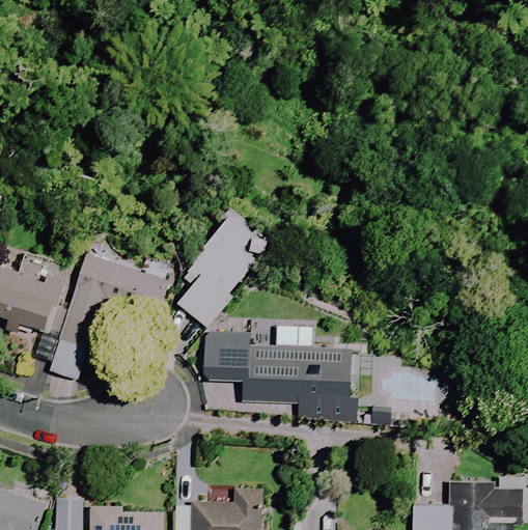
[(256,259),(242,247),(254,231),(230,213),(181,275),(192,284),(176,303),(206,328),(231,297),(228,294),(256,259)]
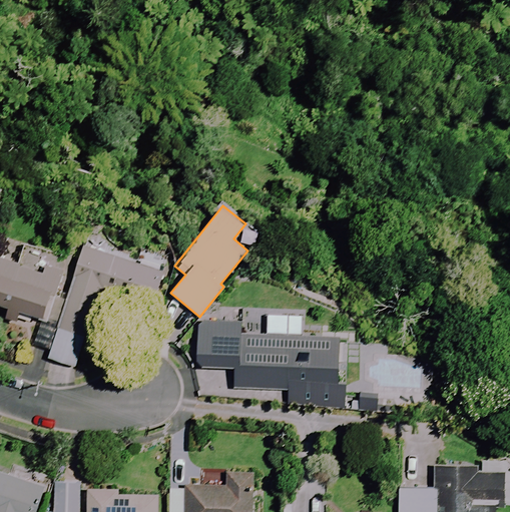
[(0,305),(44,322),(66,261),(5,238),(0,251),(0,305)]
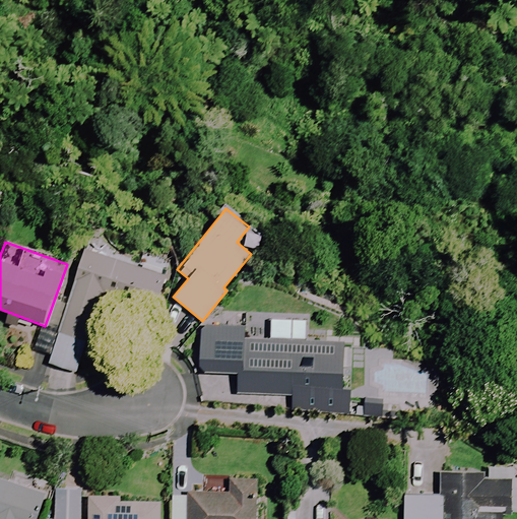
[(75,267),(54,329),(89,341),(106,298),(150,314),(165,275),(83,246),(75,267)]
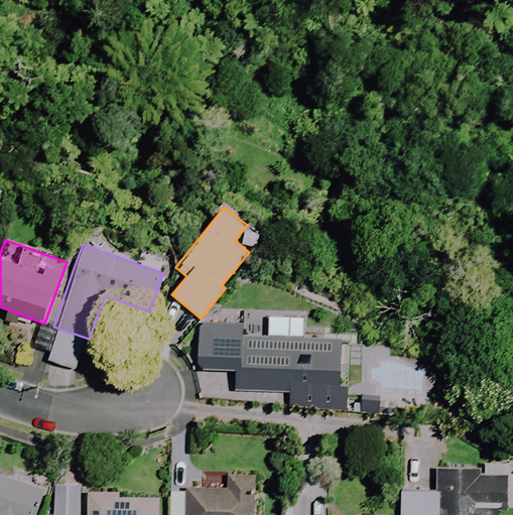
[(317,386),(319,340),(237,337),(235,389),(290,391),(290,406),(344,408),(344,387),(317,386)]
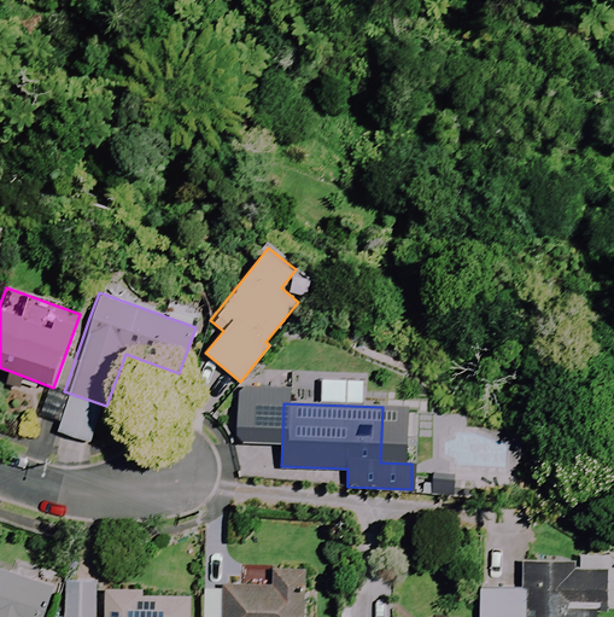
[(430,472),(428,493),(463,494),(465,473),(430,472)]
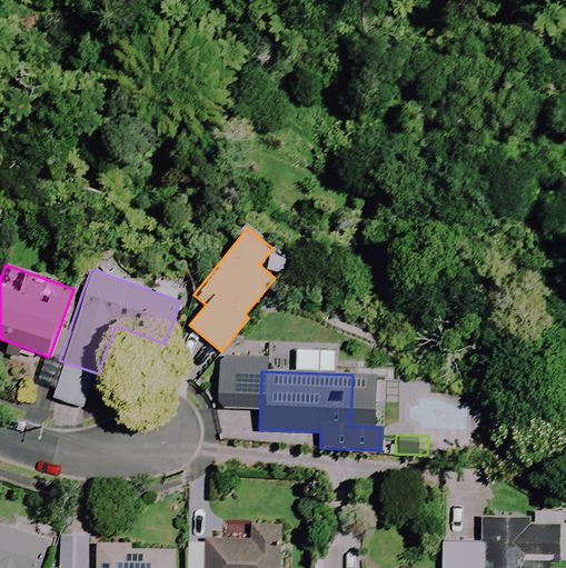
[(534,567),(536,518),(484,516),(483,545),(443,542),(440,567),(534,567)]
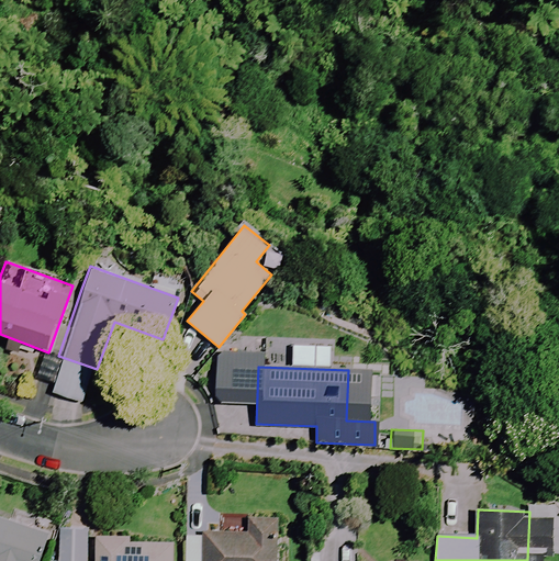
[(276,560),(279,517),(216,514),(215,534),(186,531),(183,560),(276,560)]
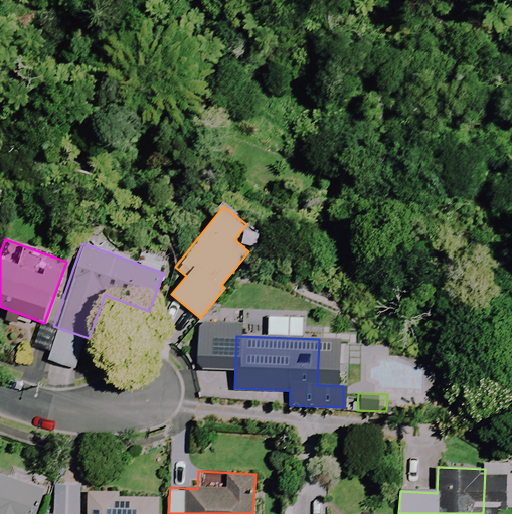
[(31,513),(40,488),(0,474),(0,513),(31,513)]
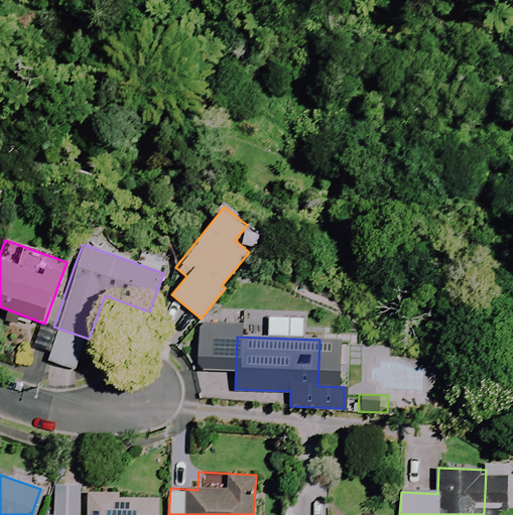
[(80,514),(83,487),(54,484),(51,514),(80,514)]
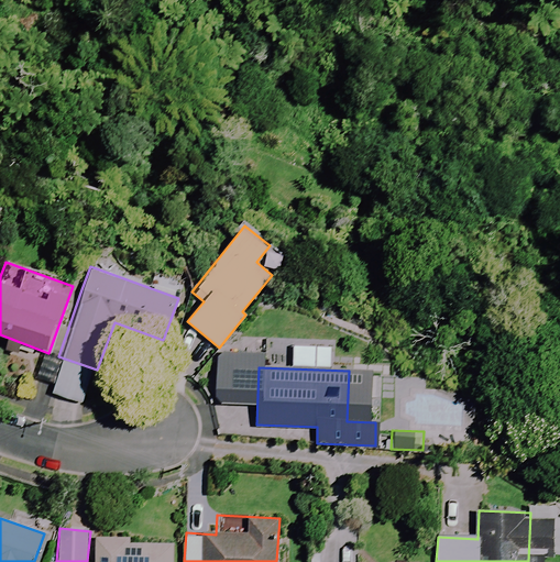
[(129,538),(96,537),(95,561),(172,561),(173,543),(129,542),(129,538)]
